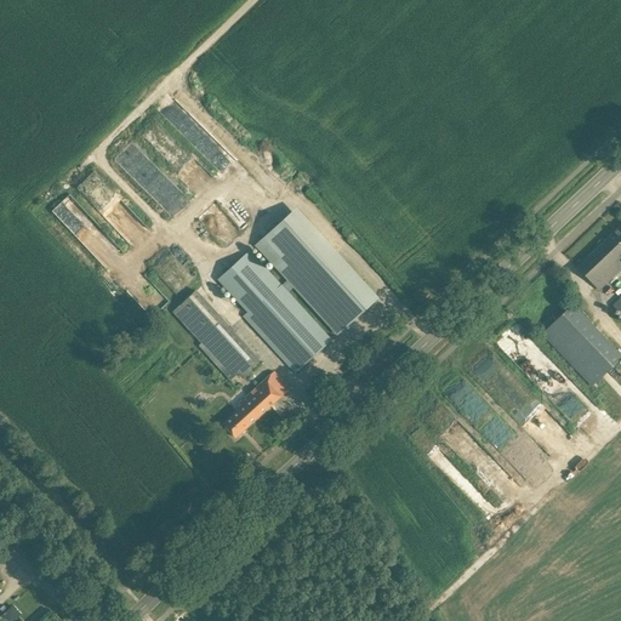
[(78,187),(113,224),(118,221),(119,221),(126,214),(144,232),(149,227),(96,170),(78,187)]
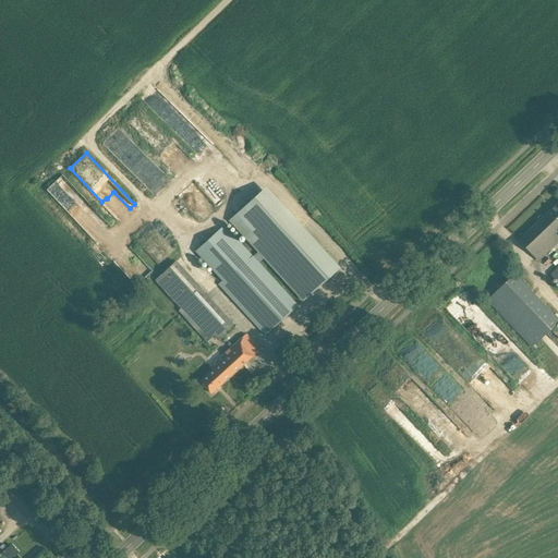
[(231,219),(304,300),(335,271),(262,191),(231,219)]
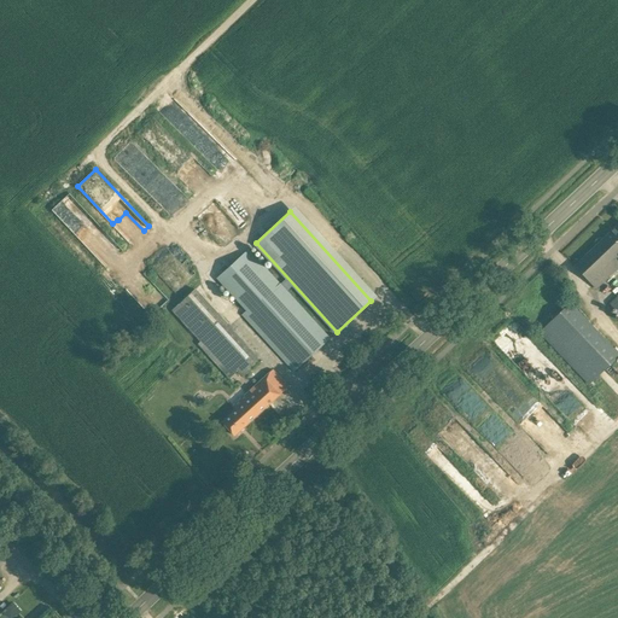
[(617,223),(575,266),(595,289),(617,267),(617,223)]
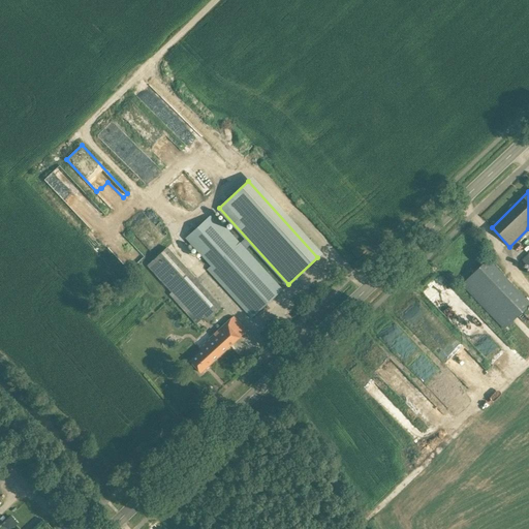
[(282,289),(239,242),(213,214),(185,239),(211,267),(208,270),(251,317),(282,289)]
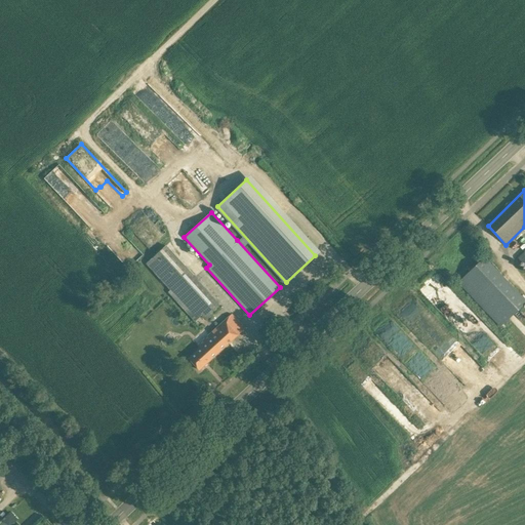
[(206,321),(221,307),(167,247),(148,265),(172,292),(170,295),(195,322),(201,316),(206,321)]
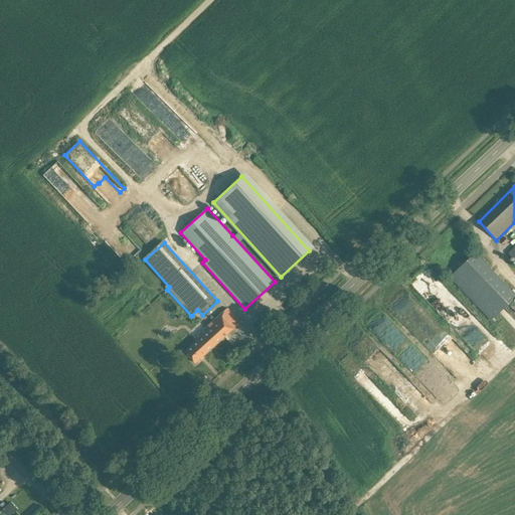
[(514,297),(514,294),(475,252),(450,277),(491,320),(514,297)]
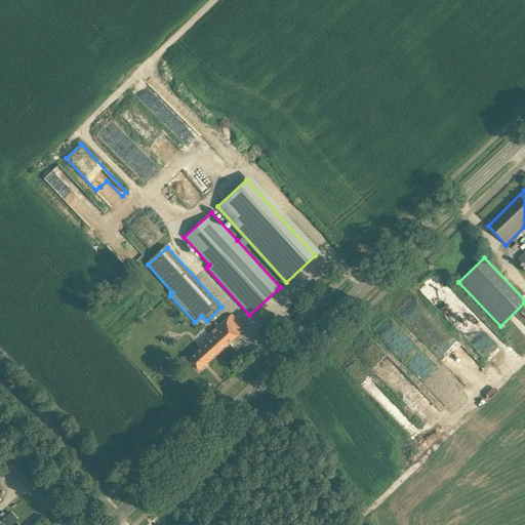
[(445,316),(460,301),(442,283),(428,297),(445,316)]
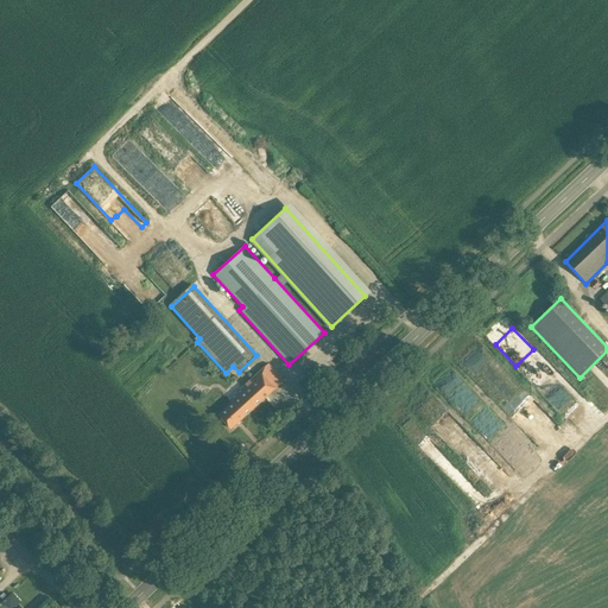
[(219,415),(230,429),(284,380),(268,363),(227,401),(229,404),(219,415)]
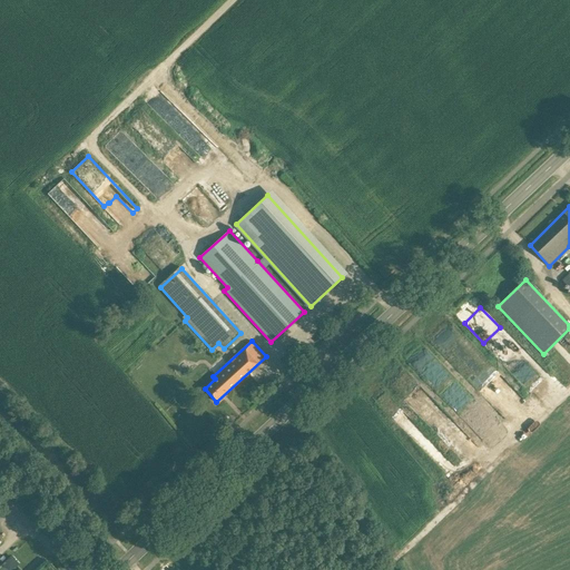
[(13,556),(5,563),(9,569),(12,569),(20,563),(13,556)]
